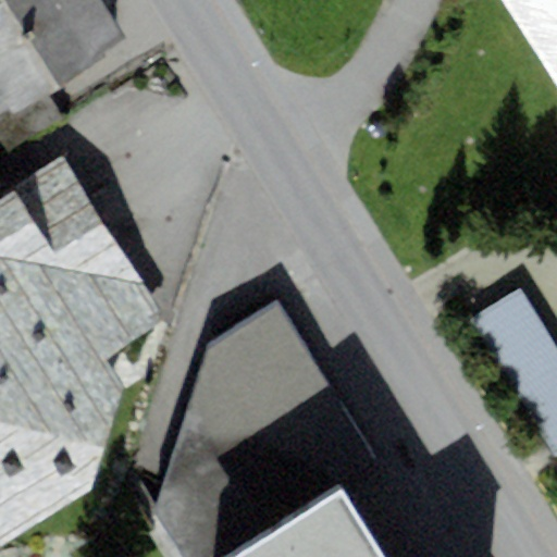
[(0,0),(0,114),(10,109),(14,114),(107,60),(101,49),(123,36),(101,0),(0,0)]
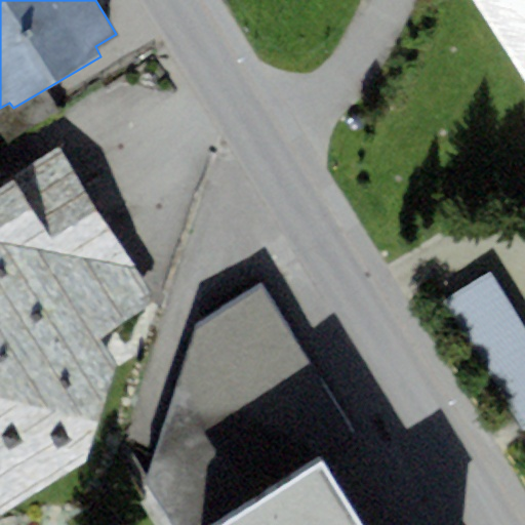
[(524,0),(474,0),(524,82),(524,0)]
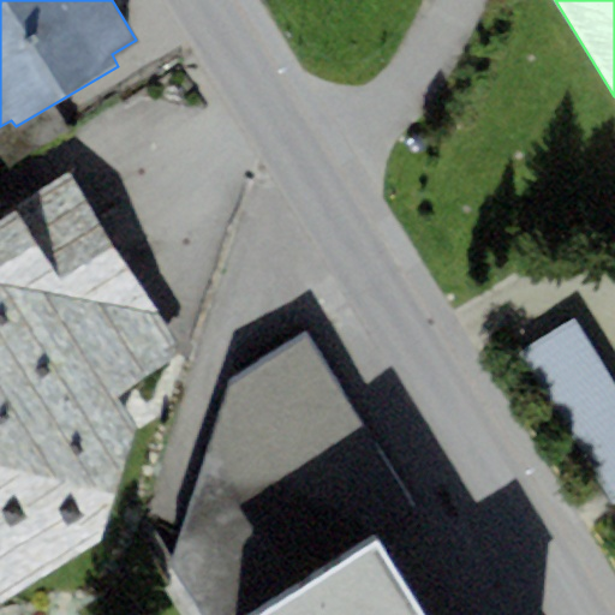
[(69,174),(0,219),(0,601),(99,545),(133,435),(117,400),(181,353),(69,174)]
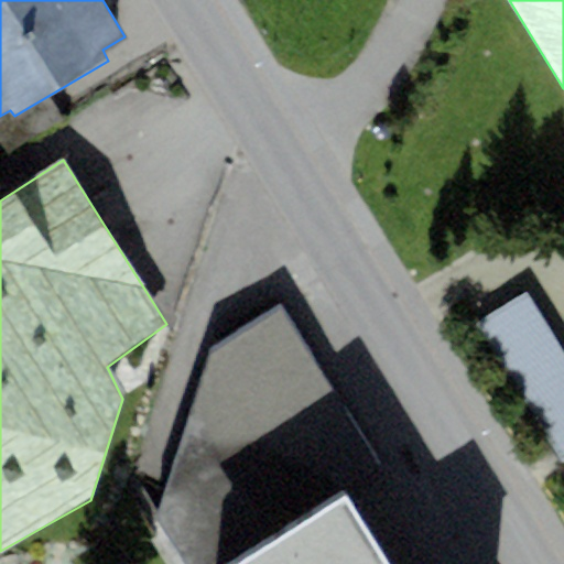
[(560,463),(563,459),(563,358),(524,294),(475,324),(560,463)]
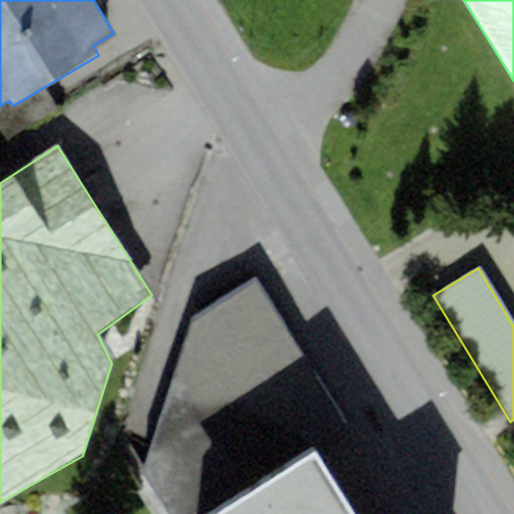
[(259,281),(191,321),(142,477),(167,513),(216,513),(314,453),(349,426),(259,281)]
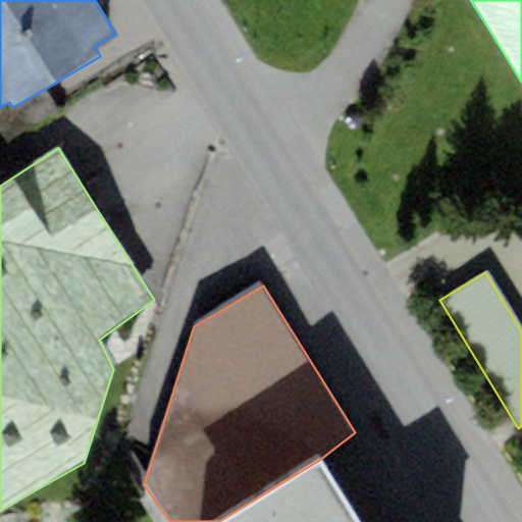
[(219,521),(357,521),(319,460),(219,521)]
